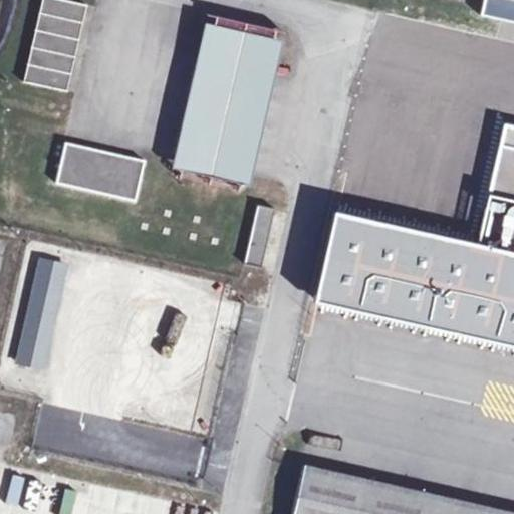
[(85,2),(76,0),(40,0),(24,78),(66,87),(85,2)]
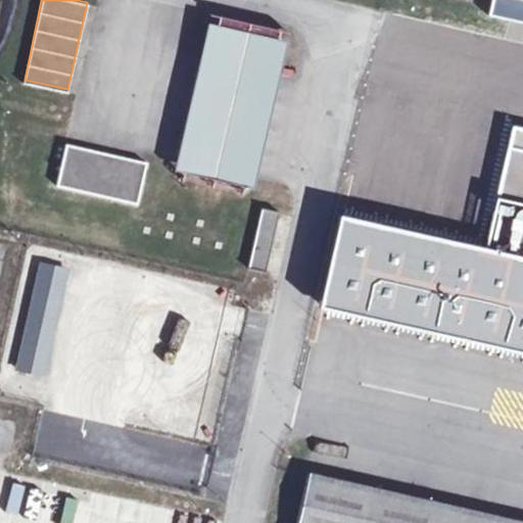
[(206,19),(174,165),(253,185),(286,38),(281,37),(279,48),(275,48),(273,55),(260,57),(251,57),(246,57),(234,54),(220,47),(214,43),(211,41),(214,34),(209,33),(212,21),(206,19)]
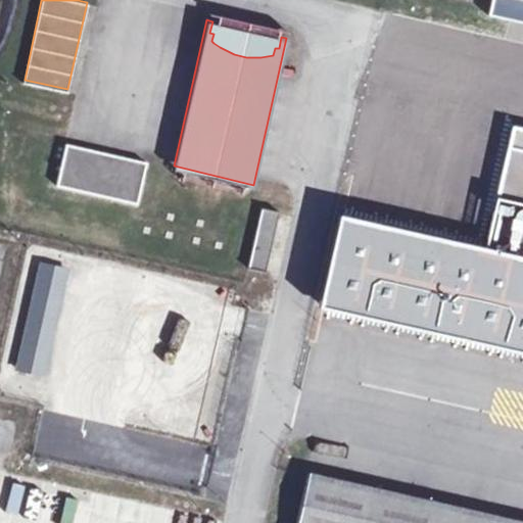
[(137,201),(147,159),(65,141),(56,183),(137,201)]
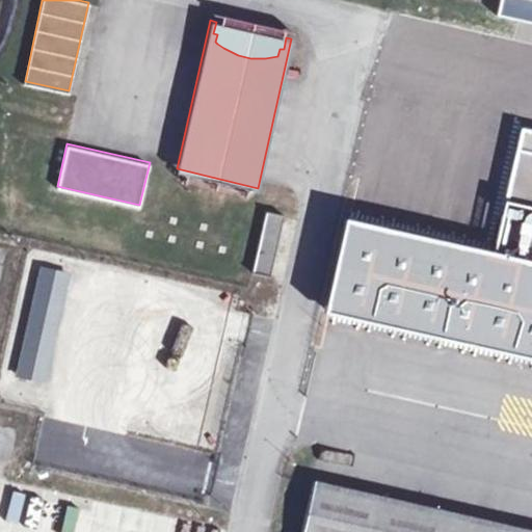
[(497,254),(531,262),(531,154),(520,152),(497,254)]
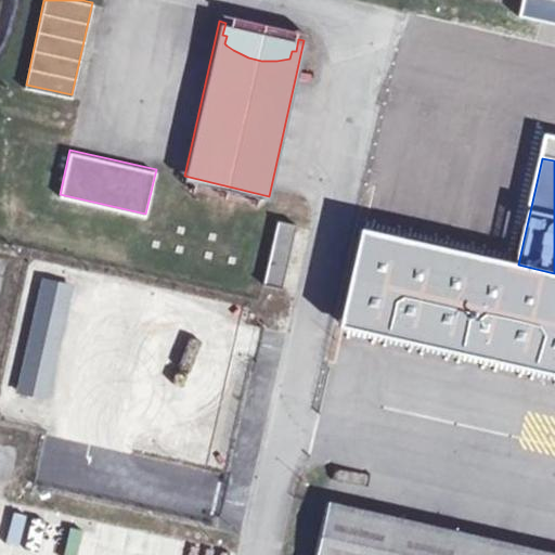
[(282,286),(297,222),(278,218),(263,282),(282,286)]
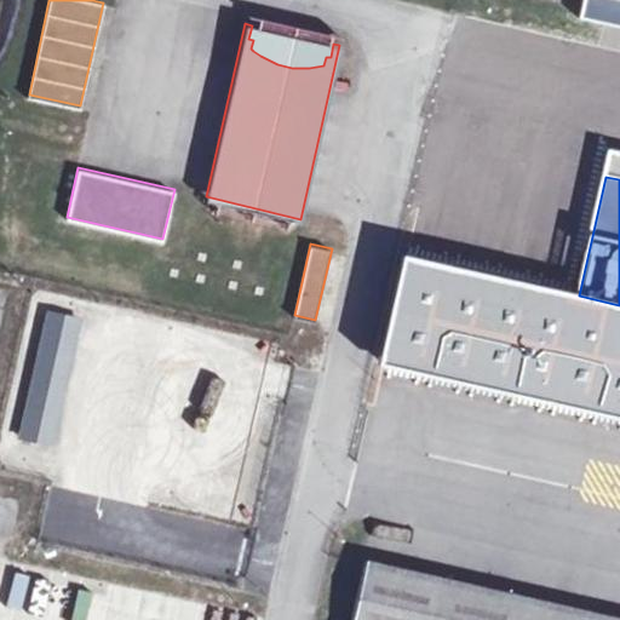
[(385,362),(619,415),(619,305),(579,296),(408,258),(385,362)]
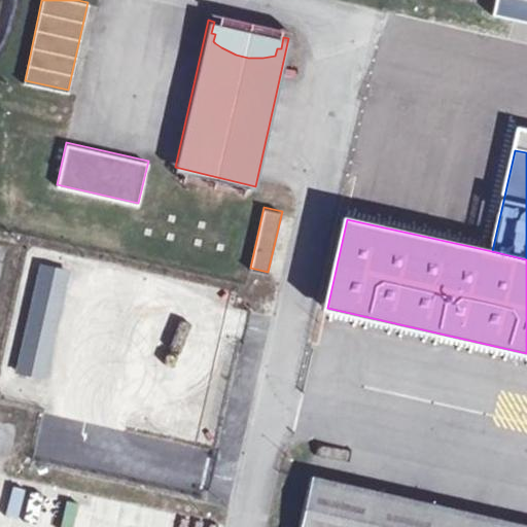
[(43,375),(68,268),(42,262),(18,370),(43,375)]
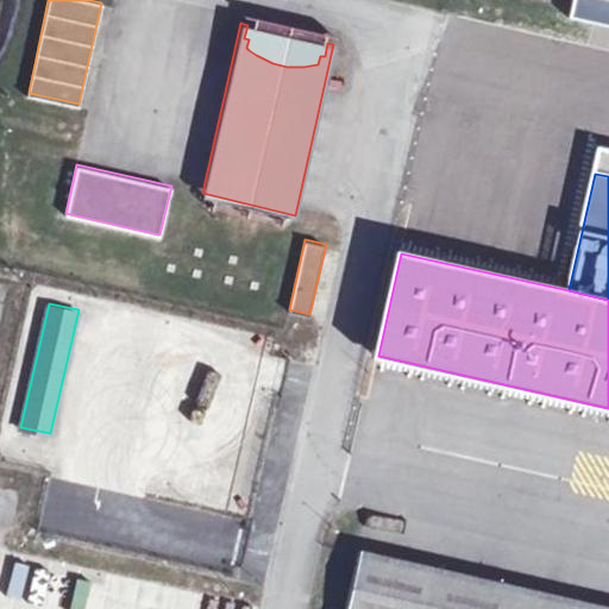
[(346,608),(608,608),(608,602),(360,547),(346,608)]
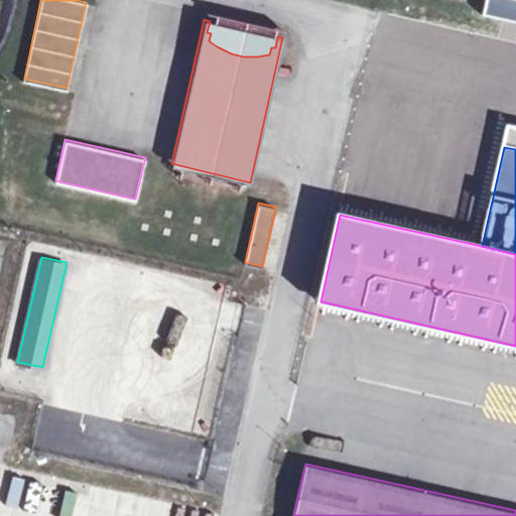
[(0,505),(26,508),(30,475),(0,471),(0,505)]
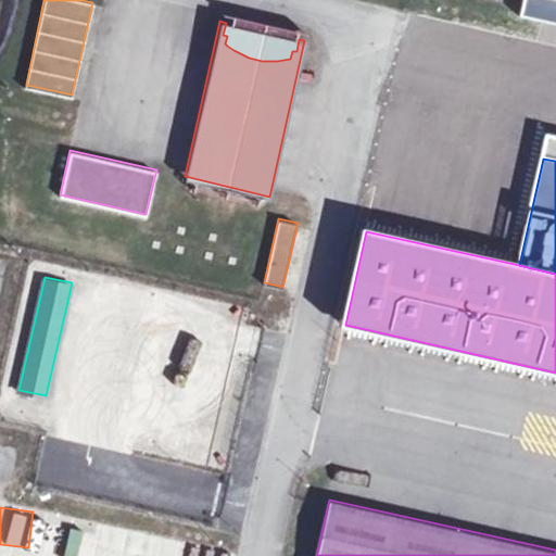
[(150,555),(149,546),(95,535),(89,526),(57,519),(64,555),(150,555)]
